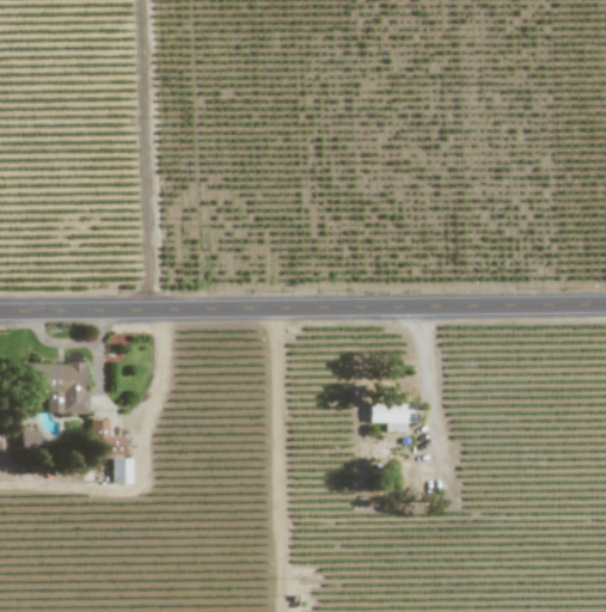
[(91,414),(91,392),(87,392),(87,363),(38,362),(38,401),(49,401),(49,412),(91,414)]
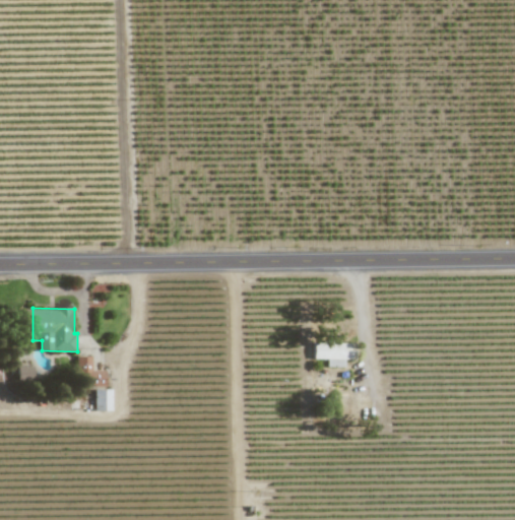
[(317,342),(316,359),(330,359),(329,367),(346,367),(347,359),(357,360),(357,343),(317,342)]
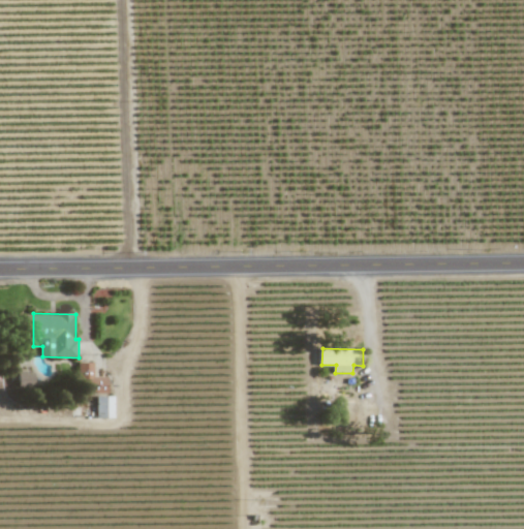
[(96,362),(81,362),(82,376),(96,375),(96,362)]
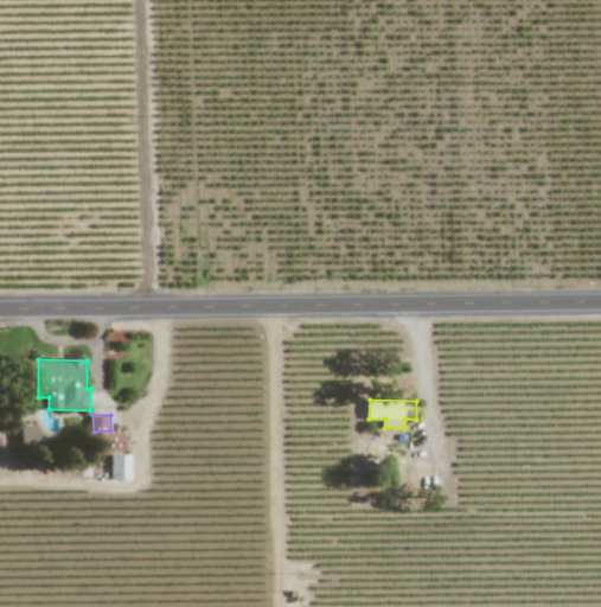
[(24,443),(42,443),(42,427),(23,427),(24,443)]
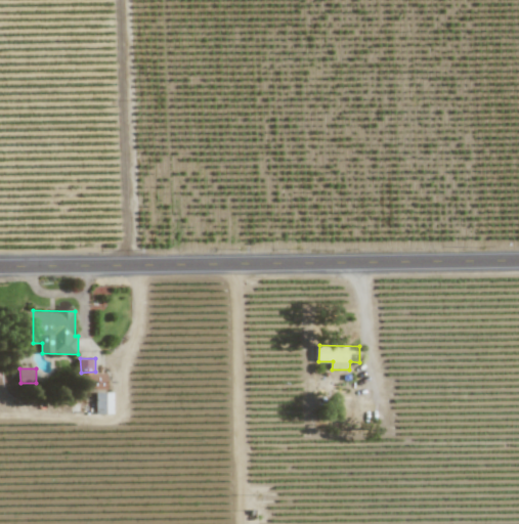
[(116,392),(97,392),(97,413),(115,413),(116,392)]
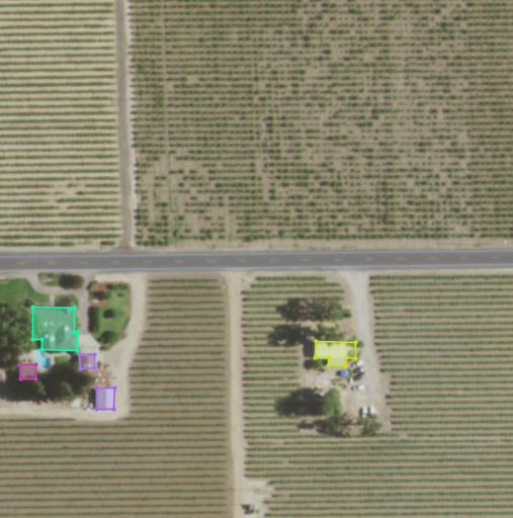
All buildings are outlined.
